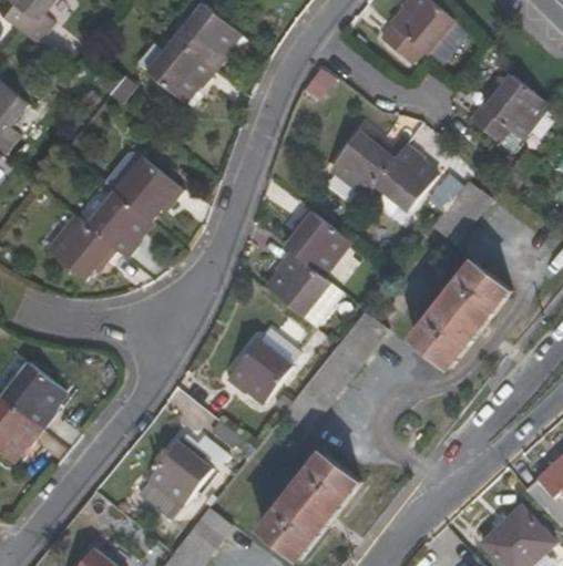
[(9,0),(0,11),(0,16),(3,18),(16,4),(9,0)]
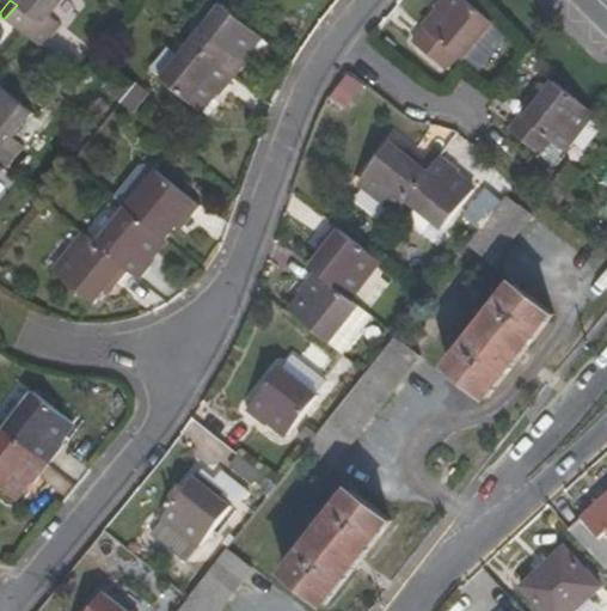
[(17,5),(4,19),(16,29),(36,46),(55,24),(43,13),(53,0),(10,0),(17,5)]
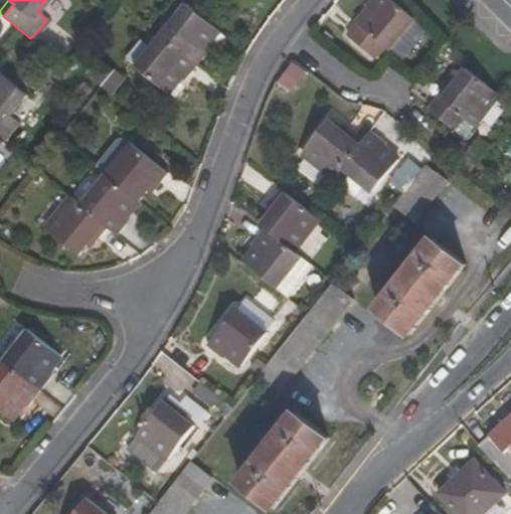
[(387,48),(411,19),(389,0),(366,0),(363,4),(366,7),(345,33),(373,56),(383,45),(387,48)]
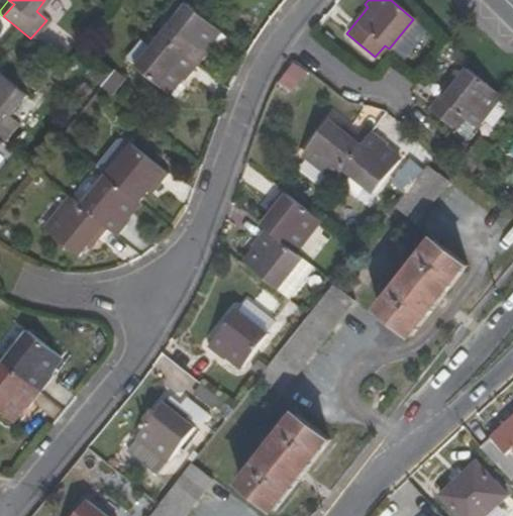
[(178,78),(182,81),(195,66),(210,48),(206,44),(217,30),(186,4),(160,35),(134,66),(167,91),(178,78)]
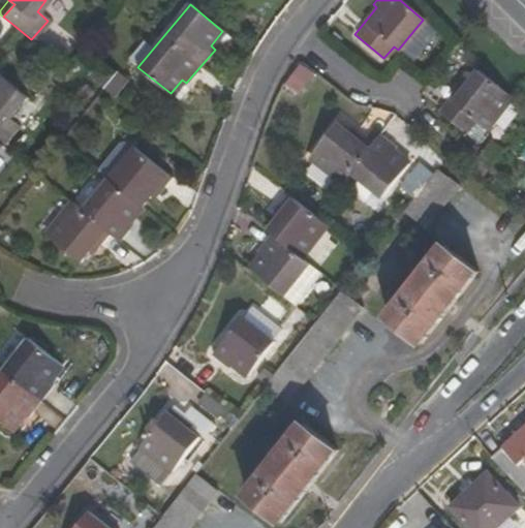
[(296,93),(310,71),(296,61),(281,83),(296,93)]
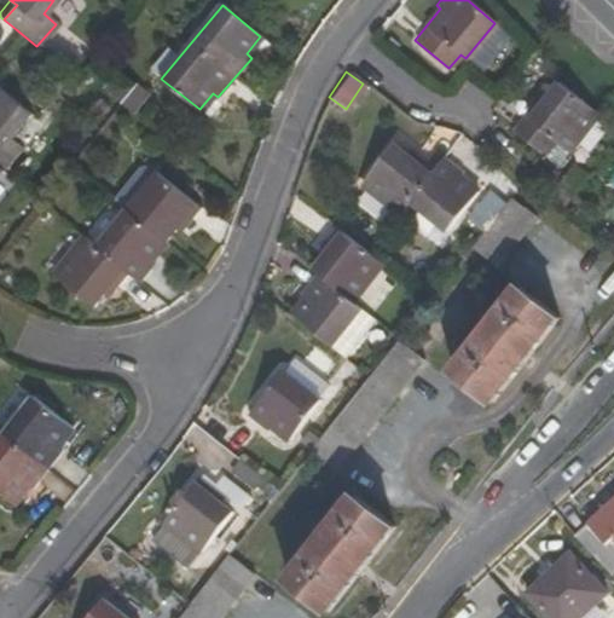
[(111,76),(102,87),(120,102),(128,91),(111,76)]
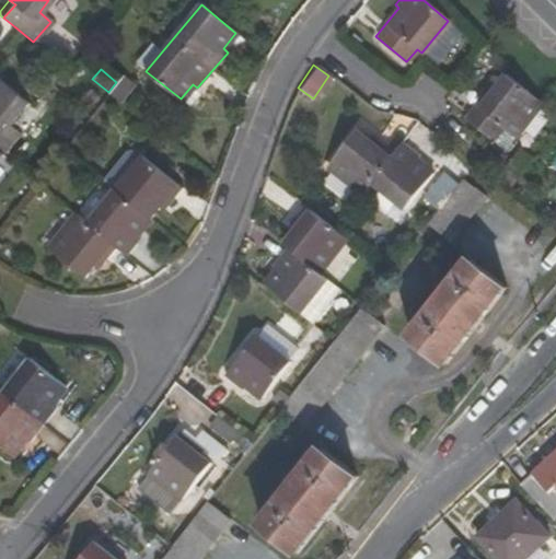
[(116,82),(108,92),(118,101),(132,83),(123,74),(116,82)]
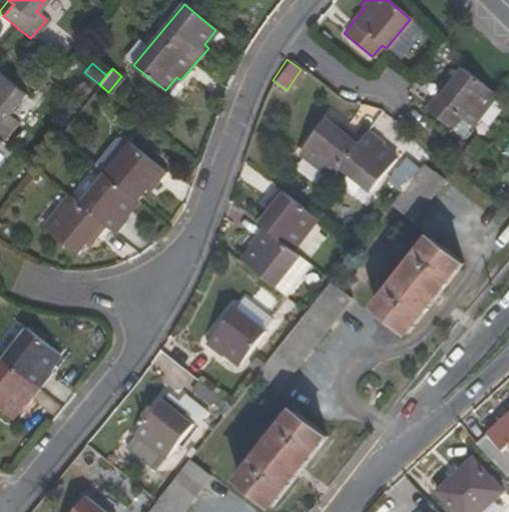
[(495,94),(461,68),(454,77),(450,82),(445,79),(424,107),(460,136),(495,94)]
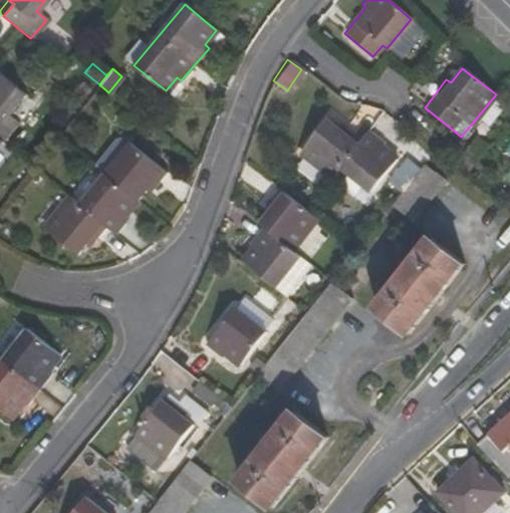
[(0,140),(15,120),(7,113),(23,92),(0,72),(0,140)]
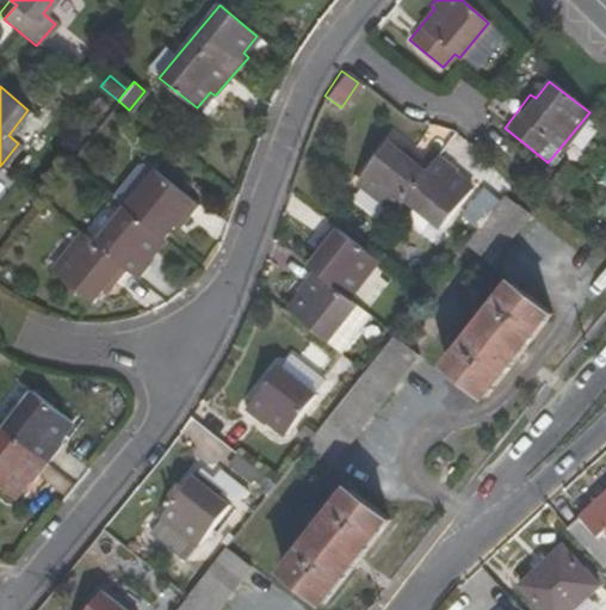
[(391,211),(403,197),(439,227),(470,188),(452,173),(456,171),(437,154),(427,165),(409,152),(404,159),(397,153),(384,143),(356,183),(391,211)]
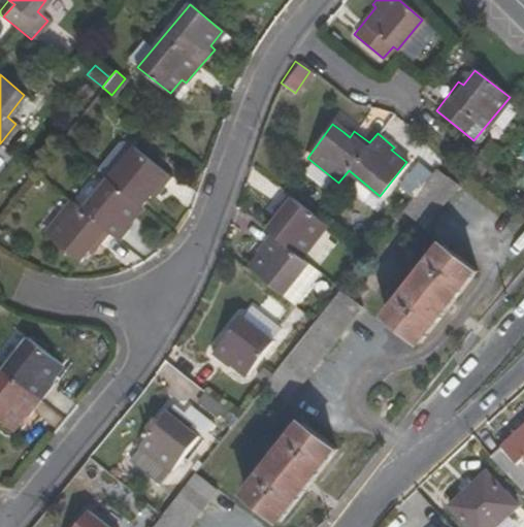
[(350,137),(354,131),(348,126),(344,132),(350,137)]
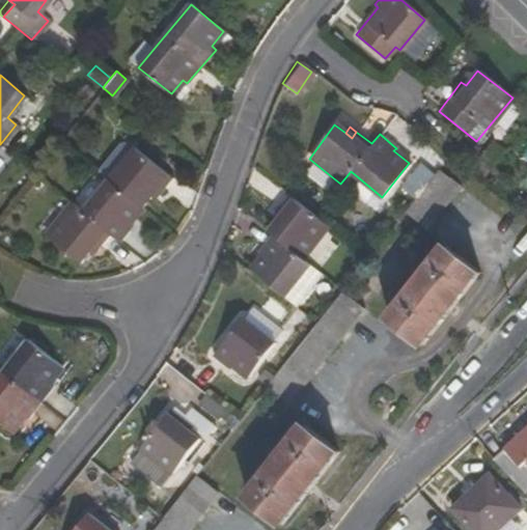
[(134,147),(107,179),(81,212),(70,202),(45,234),(77,260),(85,251),(89,246),(92,249),(107,232),(119,243),(133,227),(128,222),(140,207),(149,196),(154,191),(158,195),(172,178),(134,147)]
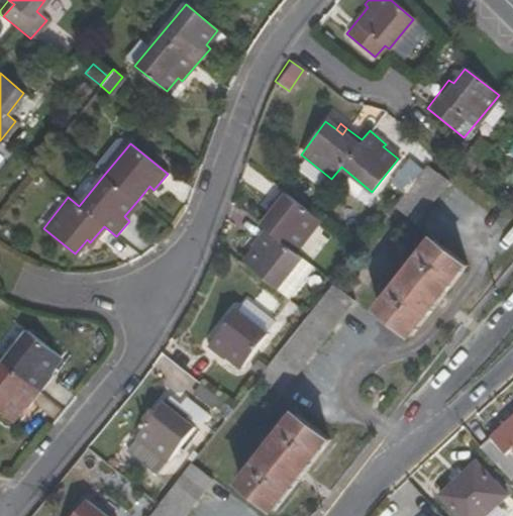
[(403,155),(385,178),(400,190),(418,167),(403,155)]
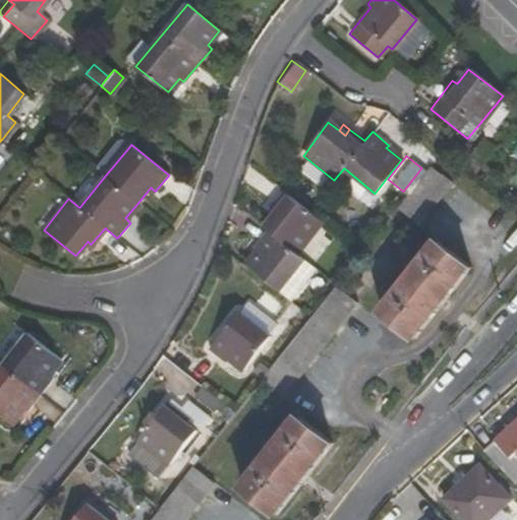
[(449,182),(428,166),(396,208),(415,224),(449,182)]
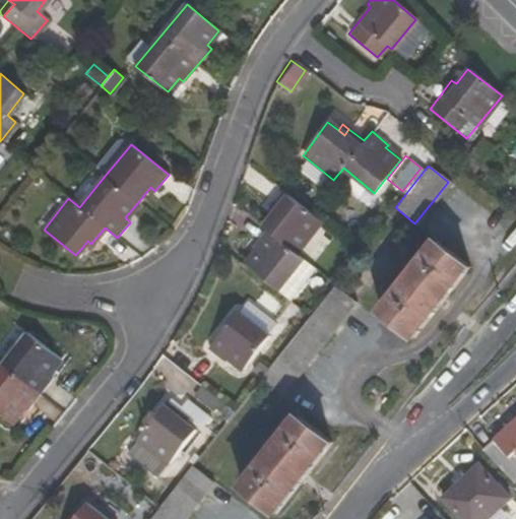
[(146,192),(150,196),(154,191),(150,187),(146,192)]
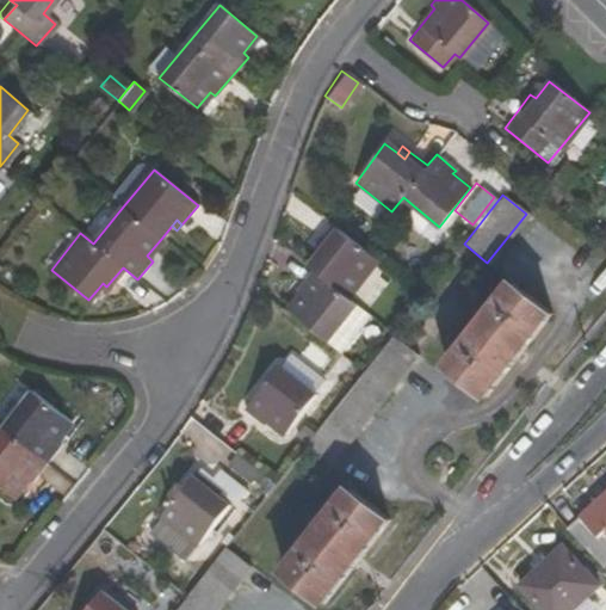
[(317,254),(308,267),(311,270),(347,299),(377,260),(363,250),(331,223),(317,241),(323,246),(317,254)]
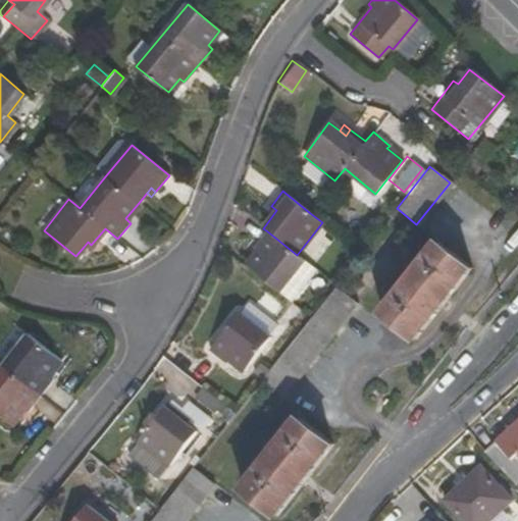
[(276,210),(271,206),(266,213),(271,217),(276,210)]
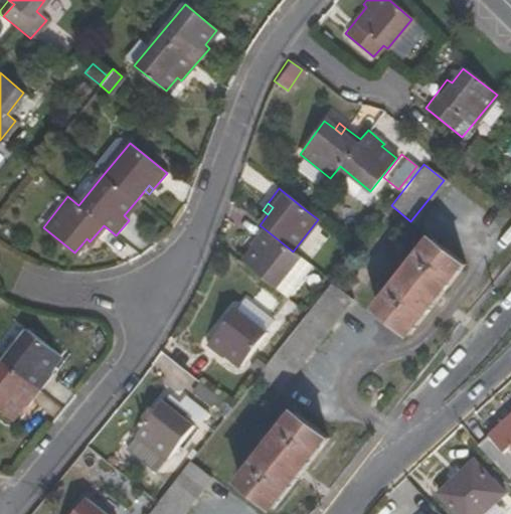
[(274,287),(299,255),(293,251),(263,227),(250,243),(252,245),(241,262),(274,287)]
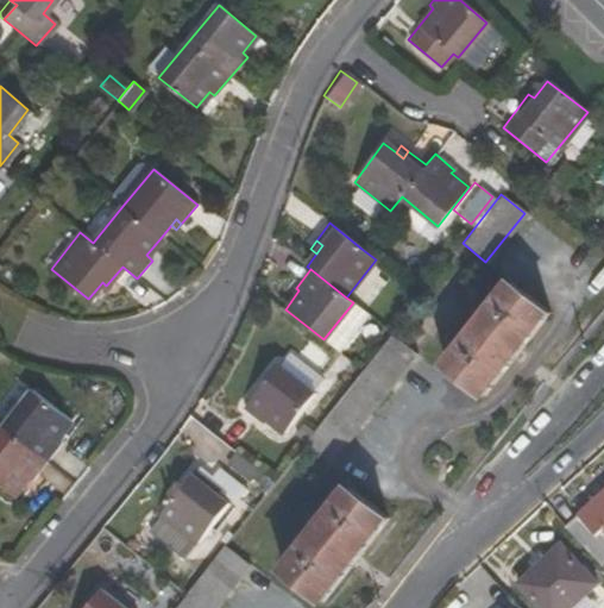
[(548,313),(509,282),(442,365),(482,395),(548,313)]
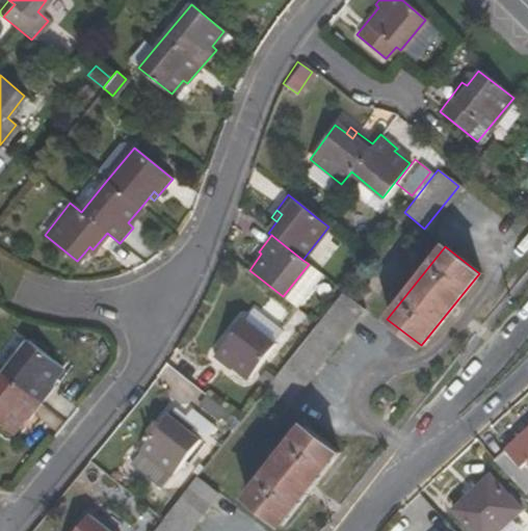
[(341,291),(316,323),(301,341),(265,388),(287,404),(323,359),(363,309),(341,291)]
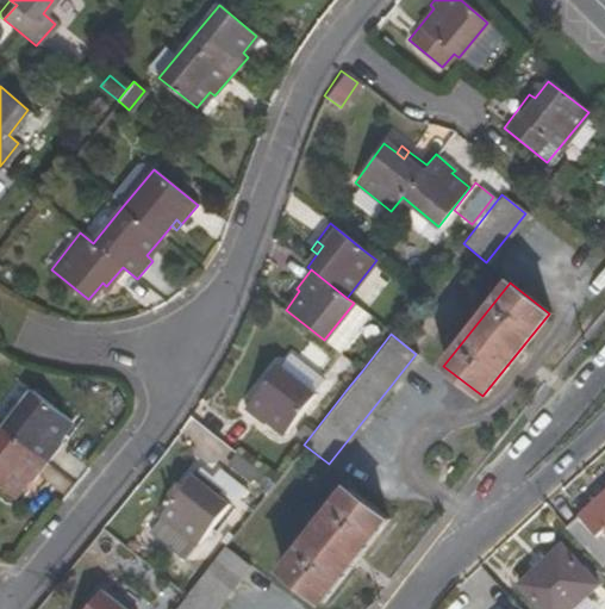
[(320,381),(322,381),(287,355),(278,366),(276,365),(243,408),(261,423),(266,417),(284,432),(311,396),(315,389),(320,381)]
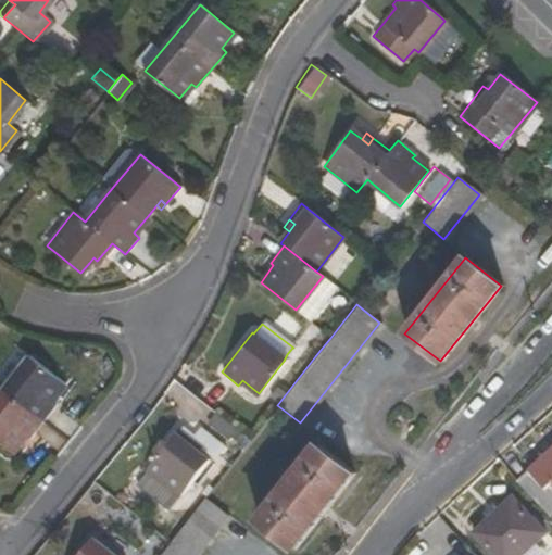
[(10,345),(0,362),(0,380),(5,383),(23,352),(10,345)]
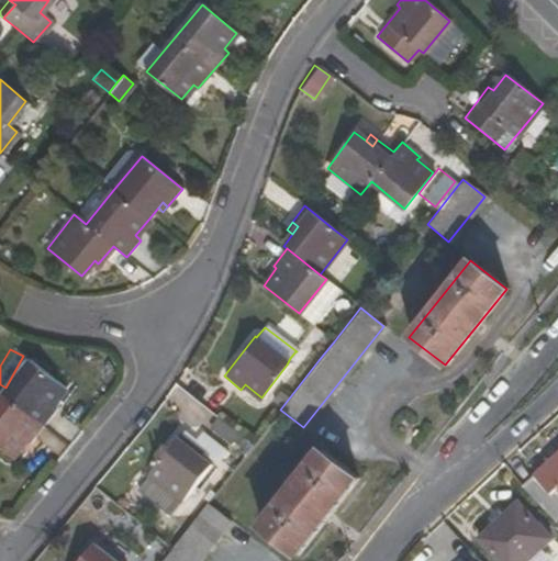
[(28,444),(43,425),(57,407),(52,403),(64,388),(31,360),(3,393),(0,397),(0,448),(10,457),(24,439),(28,444)]
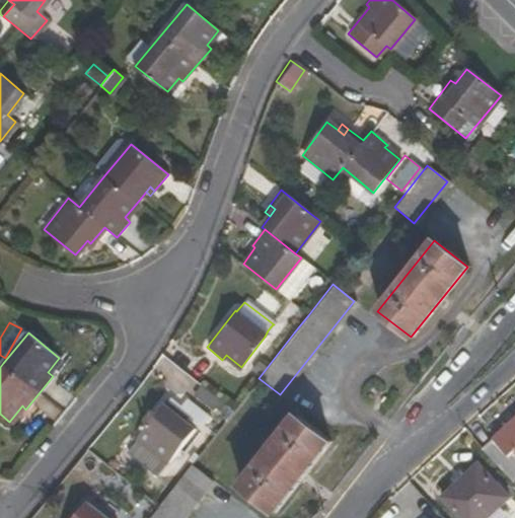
[(137,440),(164,462),(165,462),(193,431),(181,422),(176,418),(179,414),(165,400),(135,438),(137,440)]
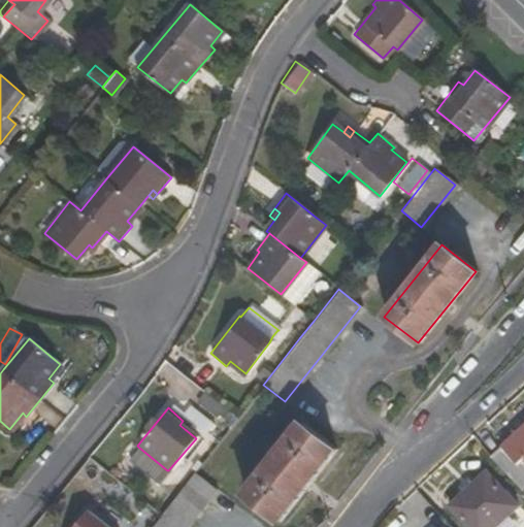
[(185,429),(188,425),(183,421),(179,425),(185,429)]
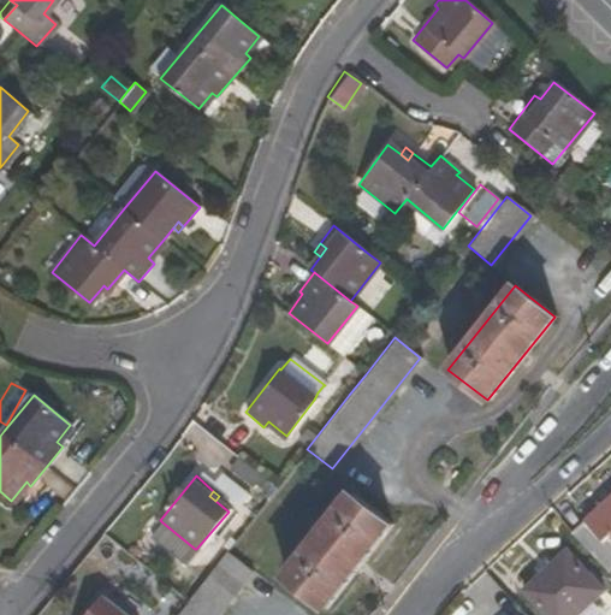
[(390,522),(351,492),(285,575),(324,607),(390,522)]
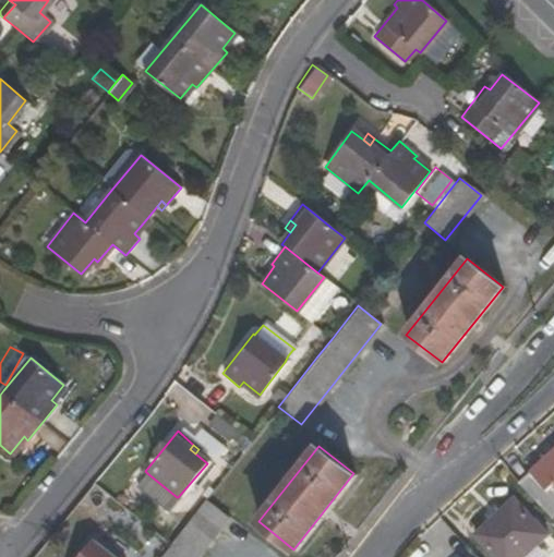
[(553,448),(516,483),(548,517),(553,510),(553,448)]
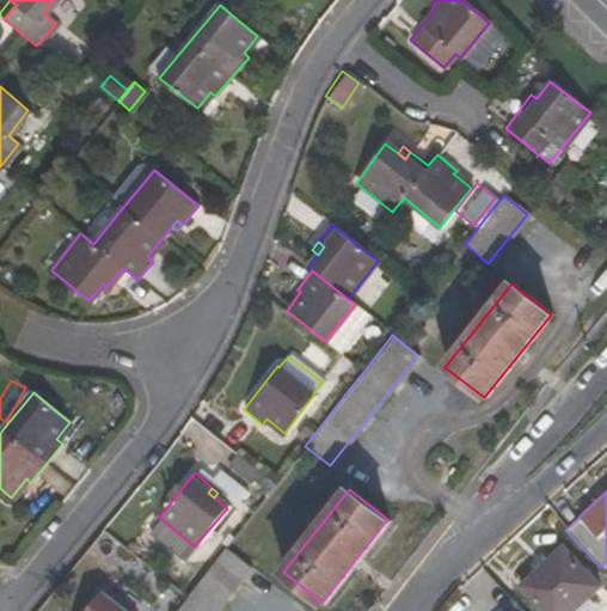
[(149,533),(183,558),(194,545),(161,519),(149,533)]
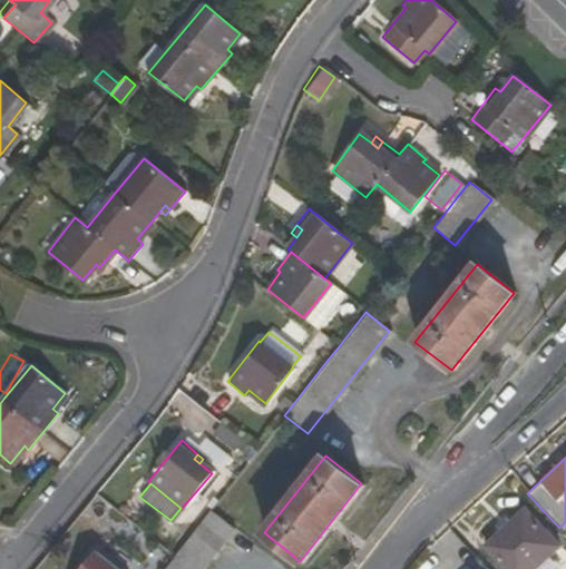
[(232,528),(210,510),(201,522),(222,539),(232,528)]
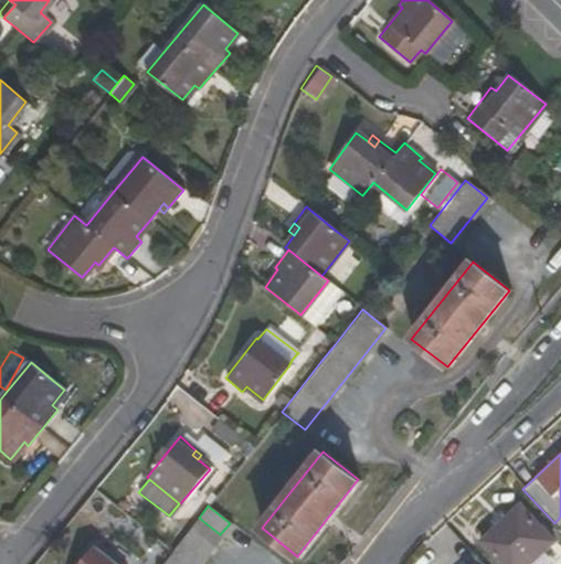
[(522,563),(549,540),(516,506),(479,539),(501,563),(522,563)]
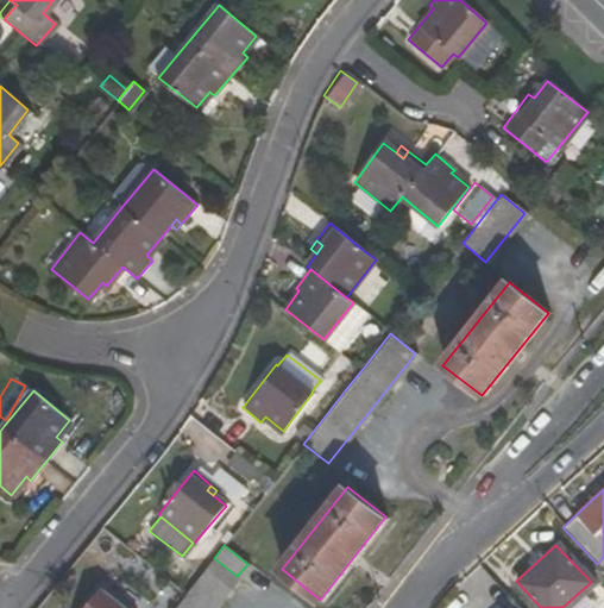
[(212,607),(228,588),(205,570),(186,594),(174,607),(212,607)]
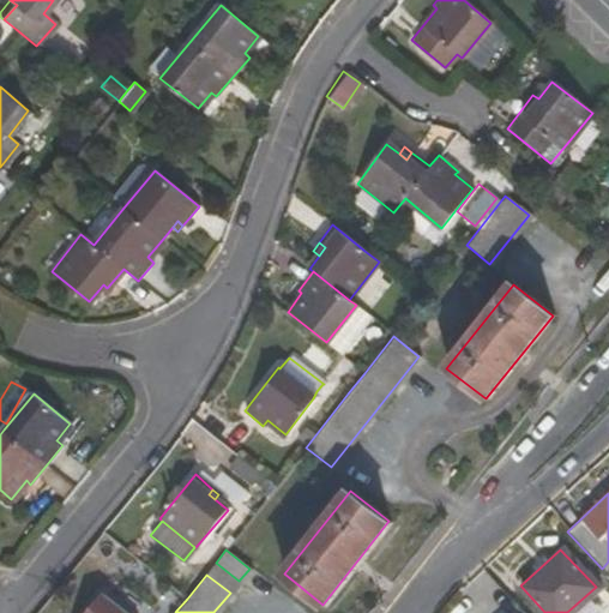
[(122,612),(101,595),(85,612),(122,612)]
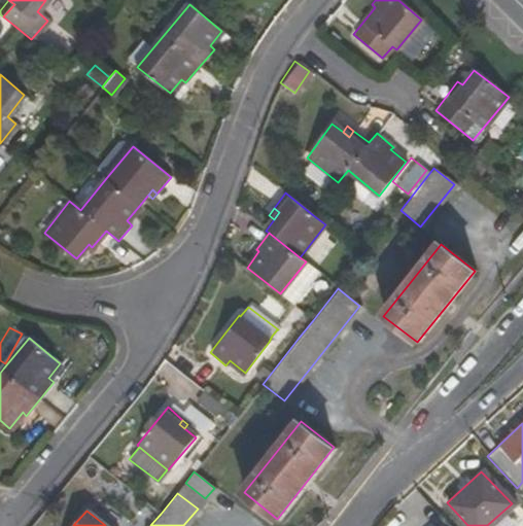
All buildings are outlined.
